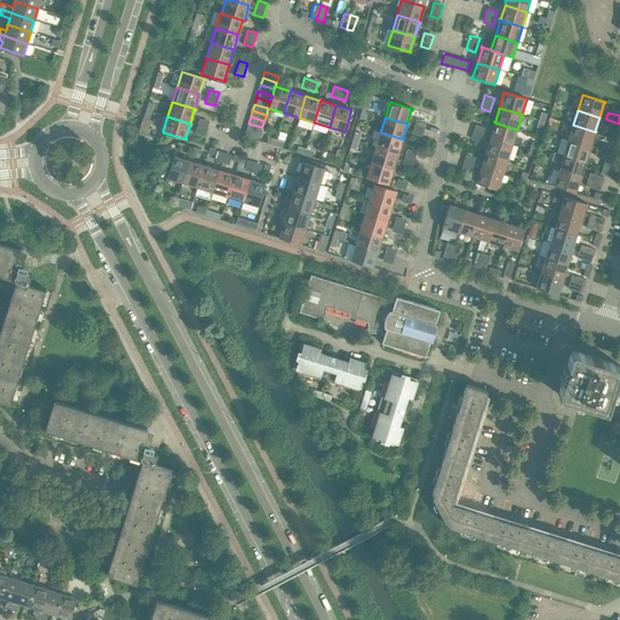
[(417,119),(412,133),(422,136),(426,122),(417,119)]
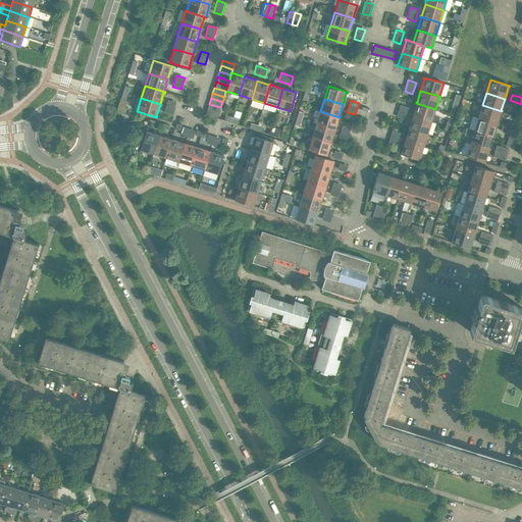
[(520,109),(521,104),(510,100),(509,106),(520,109)]
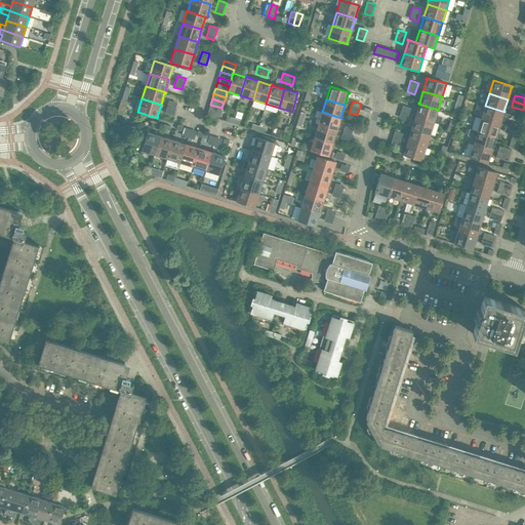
[(169,102),(165,113),(173,116),(176,104),(169,102)]
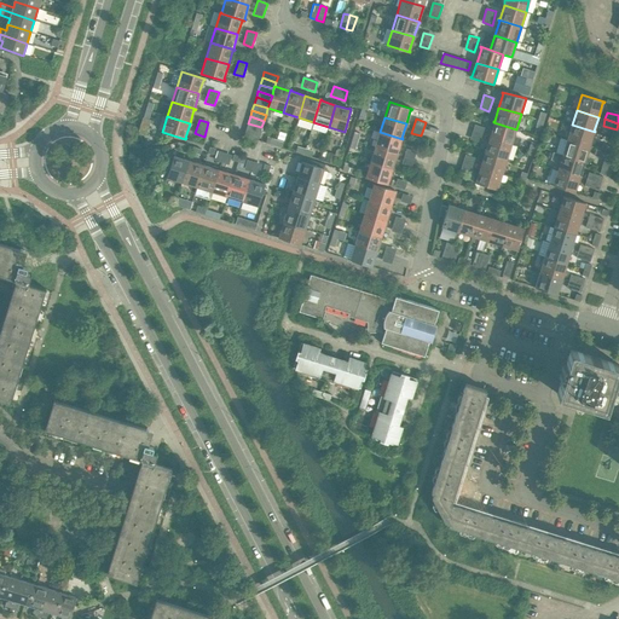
[(512,144),(516,129),(493,122),(492,123),(493,123),(490,137),(512,144)]
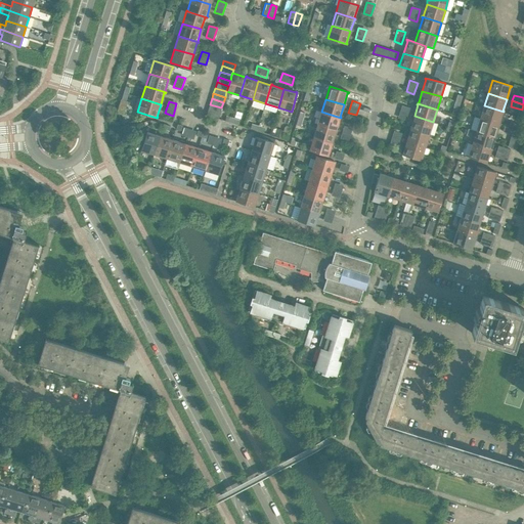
[(220,114),(221,107),(210,104),(208,110),(220,114)]
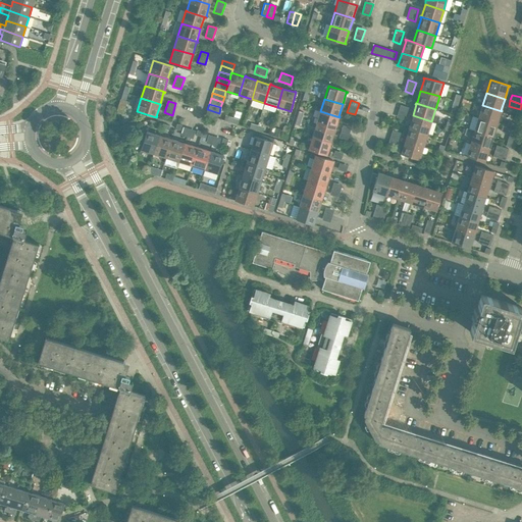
[(400,105),(397,117),(405,119),(408,108),(400,105)]
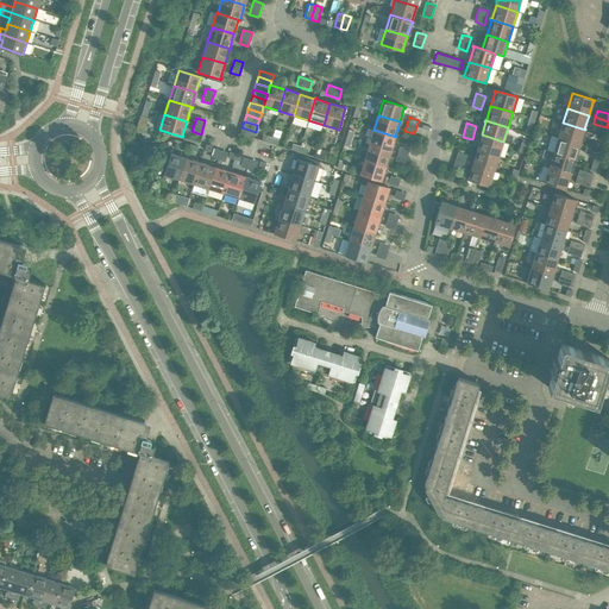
[(579,144),(584,131),(585,131),(585,130),(563,123),(558,138),(579,144)]
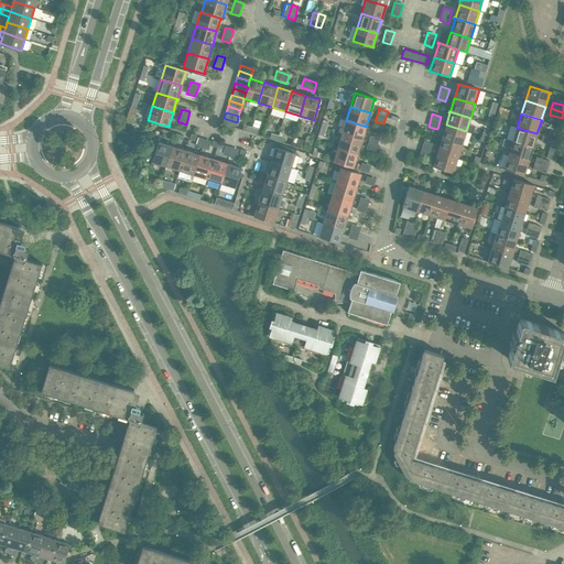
[(235,128),(237,122),(224,118),(223,123),(235,128)]
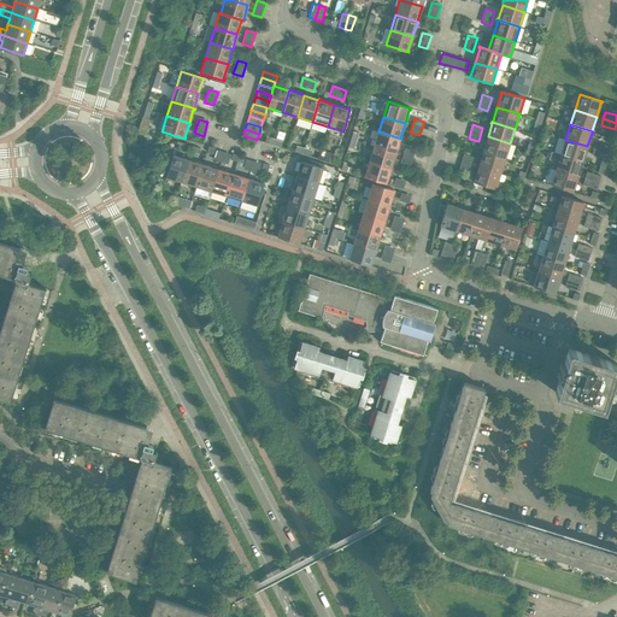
[(395,153),(400,139),(401,140),(401,139),(378,131),(374,147),(395,153)]
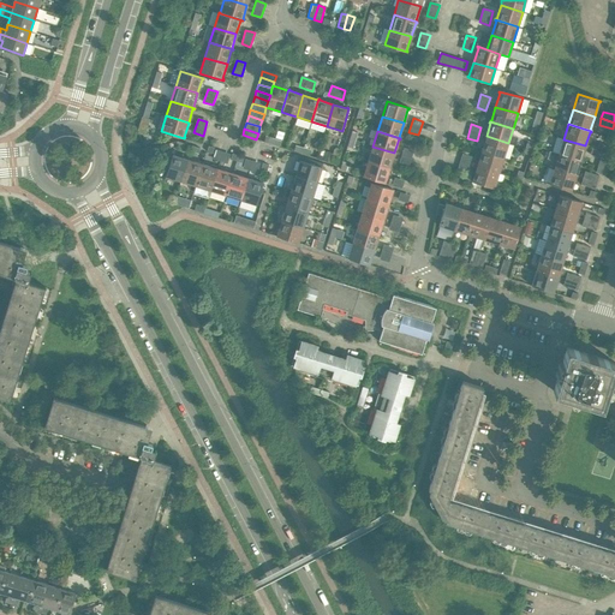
[(503,159),(508,143),(487,136),(482,150),(481,150),(481,151),(503,159)]
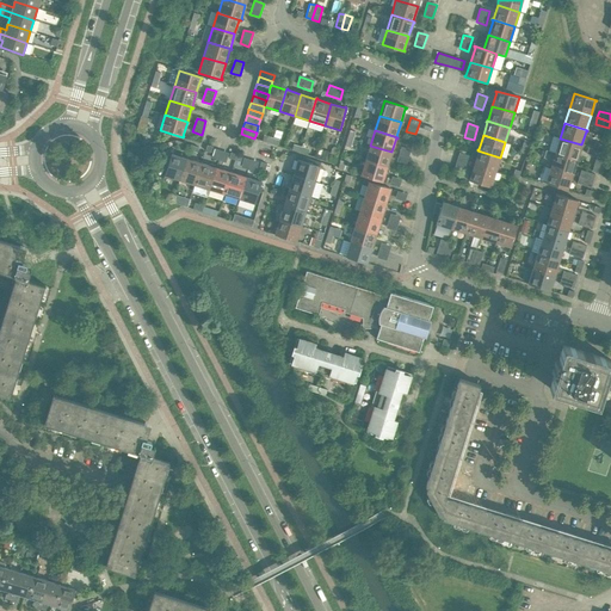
[(576,159),(581,144),(560,139),(555,153),(578,160),(578,159),(576,159)]
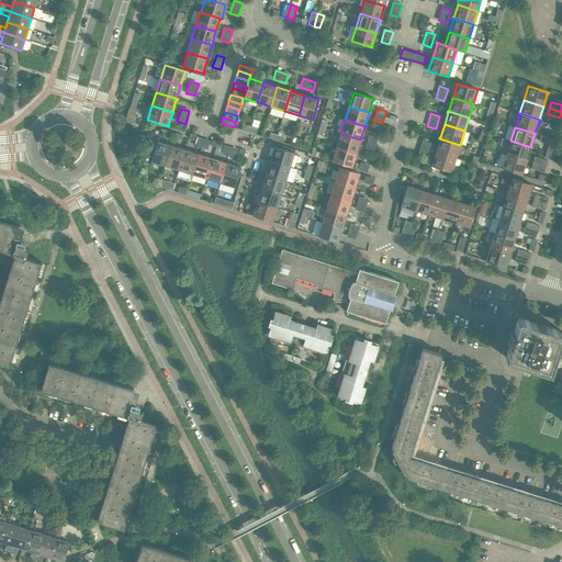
[(553,139),(555,133),(542,130),(541,135),(553,139)]
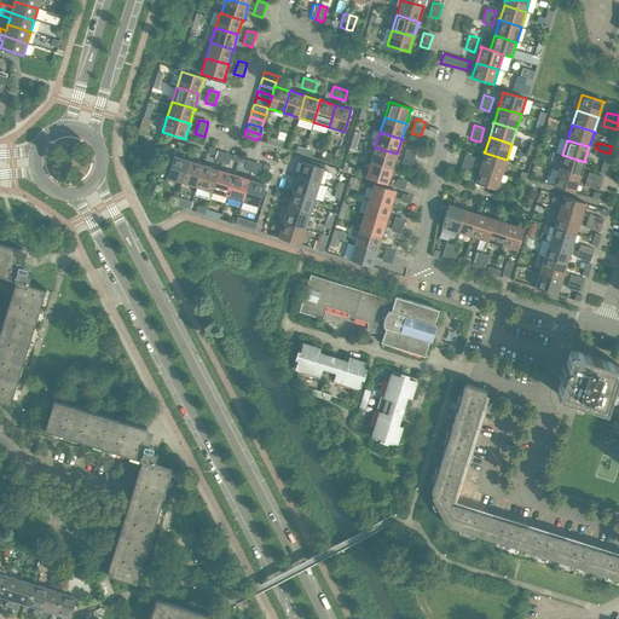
[(392,168),(397,154),(375,148),(370,162),(393,169),(393,168),(392,168)]
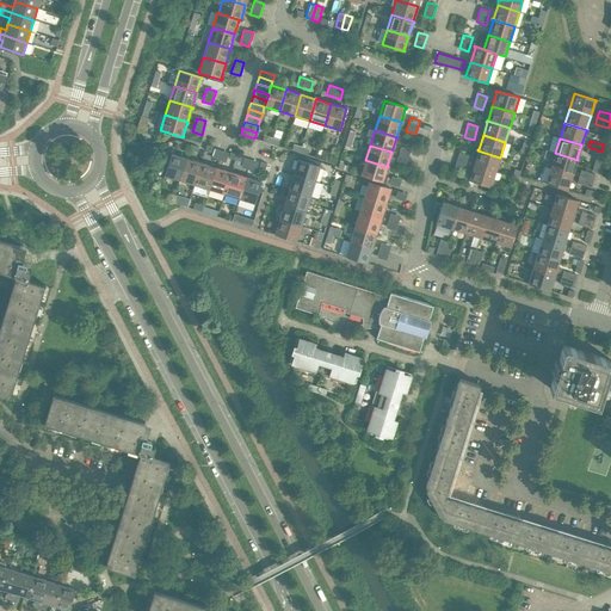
[(599,158),(602,152),(588,147),(586,154),(599,158)]
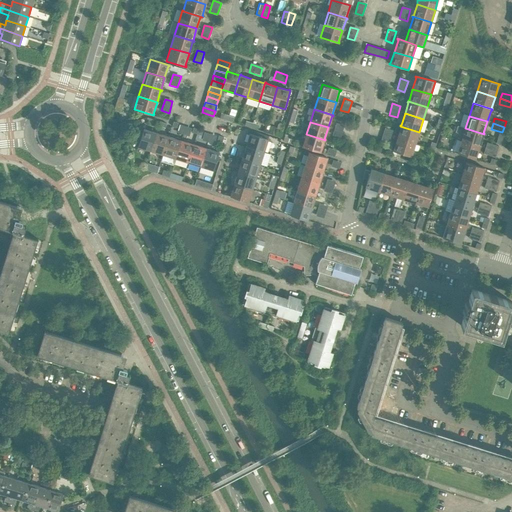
[(336,124),(332,135),(340,138),(344,126),(336,124)]
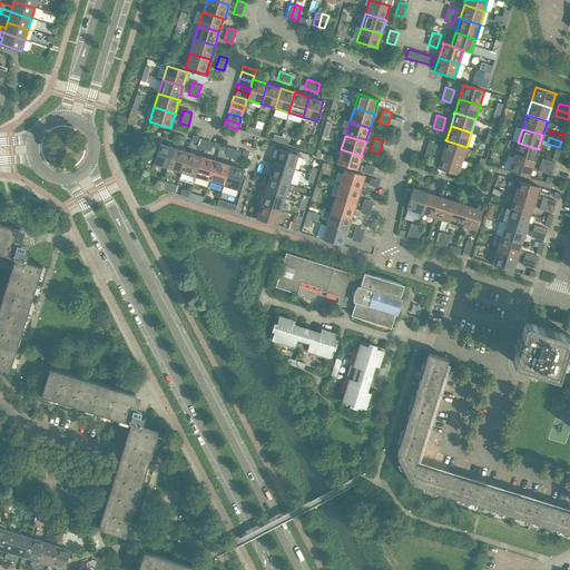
[(197,148),(210,153),(213,144),(200,139),(197,148)]
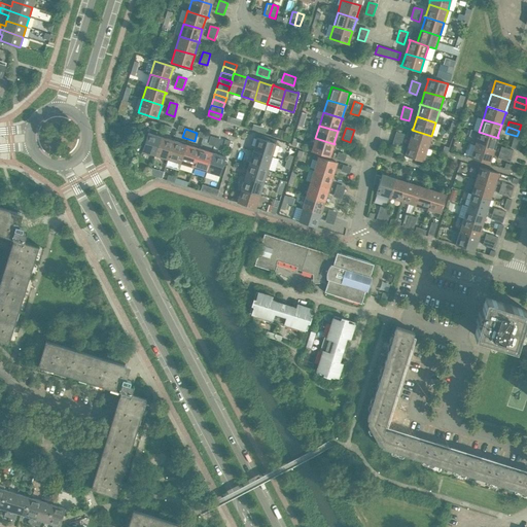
[(427,148),(431,136),(412,130),(413,131),(409,143),(427,148)]
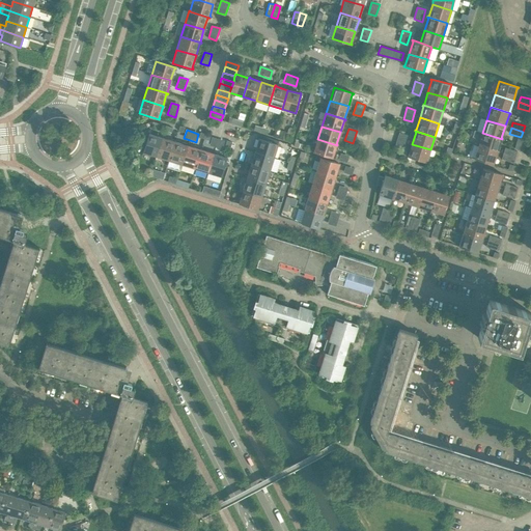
[(156,157),(162,138),(149,134),(150,133),(148,133),(143,152),(156,157)]
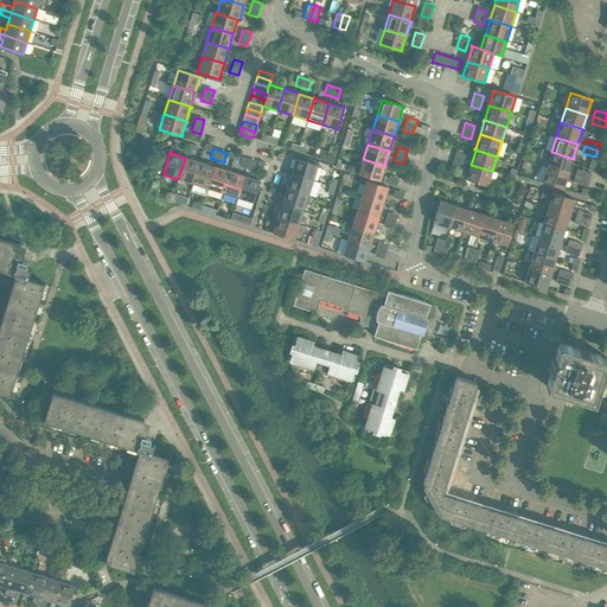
[(455,152),(452,165),(461,168),(465,154),(455,152)]
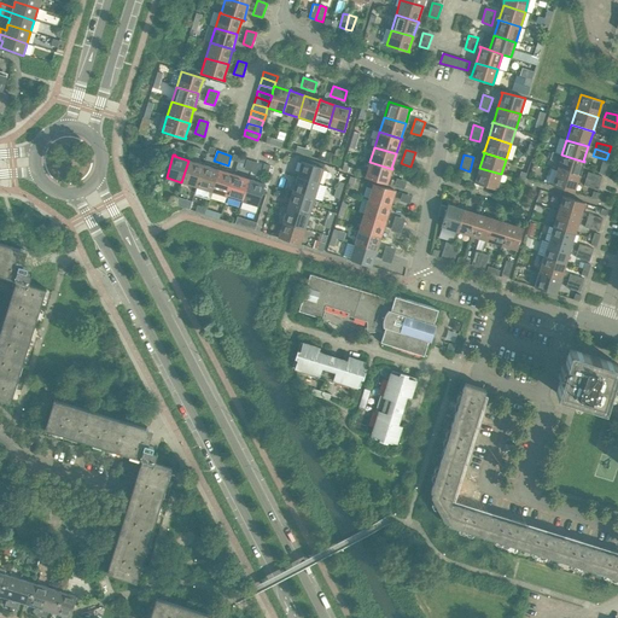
[(578,176),(583,163),(584,163),(584,162),(561,155),(557,169),(578,176)]
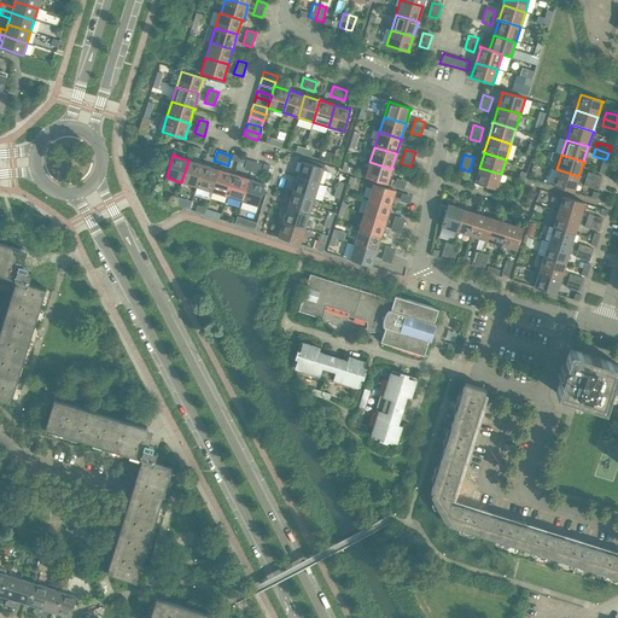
[(244,169),(257,174),(261,164),(248,159),(244,169)]
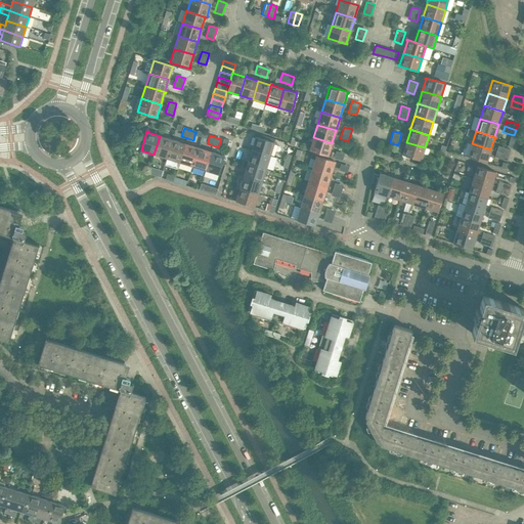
[(167,159),(173,139),(172,139),(160,136),(154,155),(167,159)]
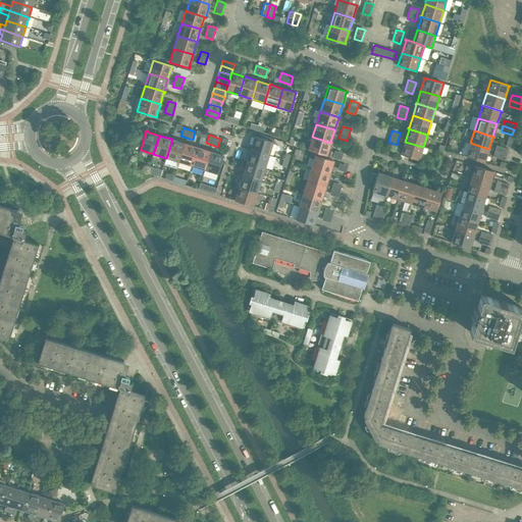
[(269,155),(273,142),(254,136),(253,138),(254,138),(251,150),(269,155)]
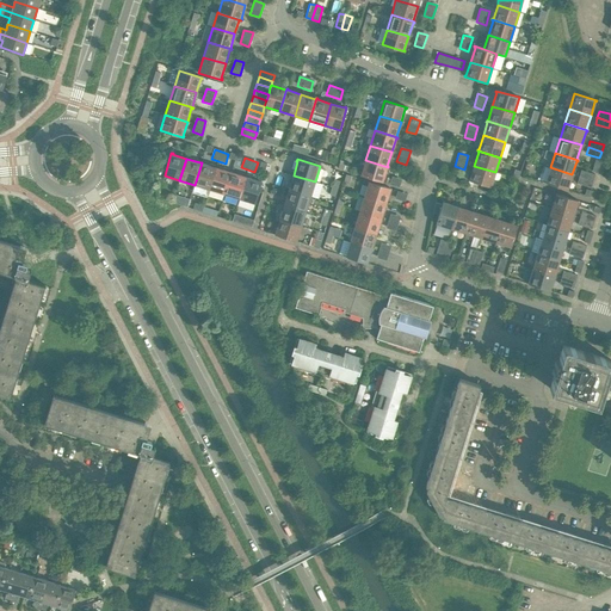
[(382,181),(387,167),(388,168),(388,167),(365,160),(360,176),(382,181)]
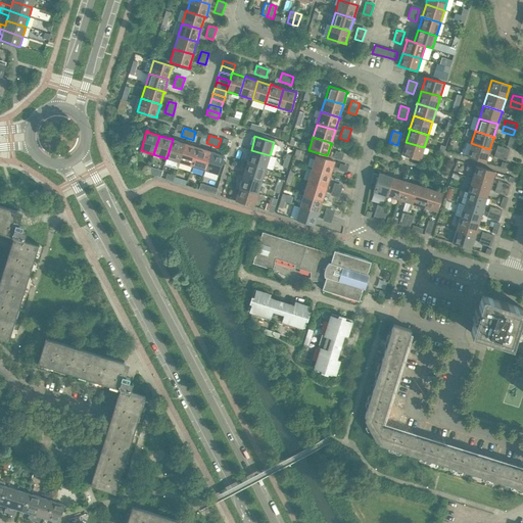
[(179,162),(185,144),(173,140),(174,139),(173,139),(167,158),(179,162)]
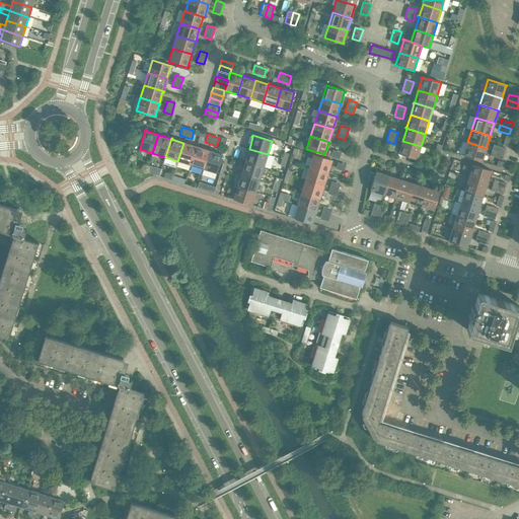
[(417,159),(421,146),(402,141),(398,152),(397,152),(397,153),(417,159)]
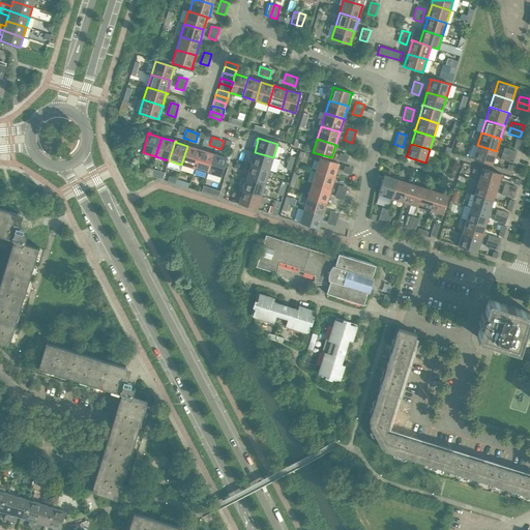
[(493,164),(496,151),(477,145),(473,158),(493,165),(494,164),(493,164)]
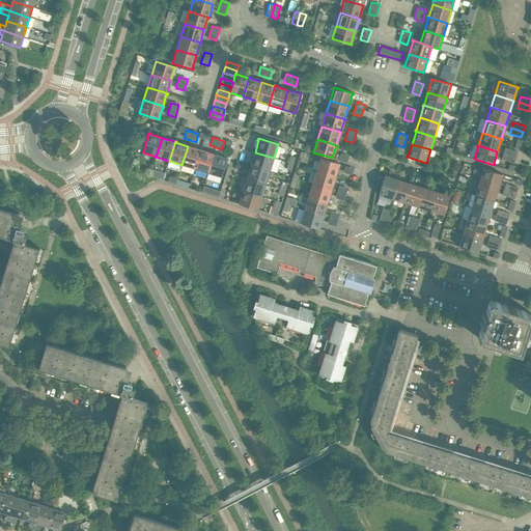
[(195,169),(201,148),(200,148),(200,149),(188,146),(182,165),(195,169)]
